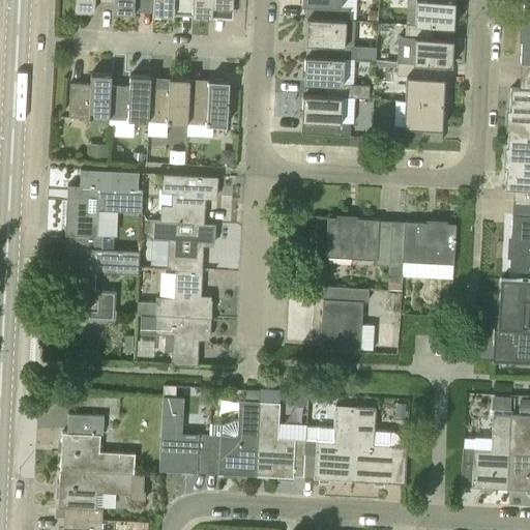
[(75,0),(75,8),(94,9),(94,0),(75,0)]
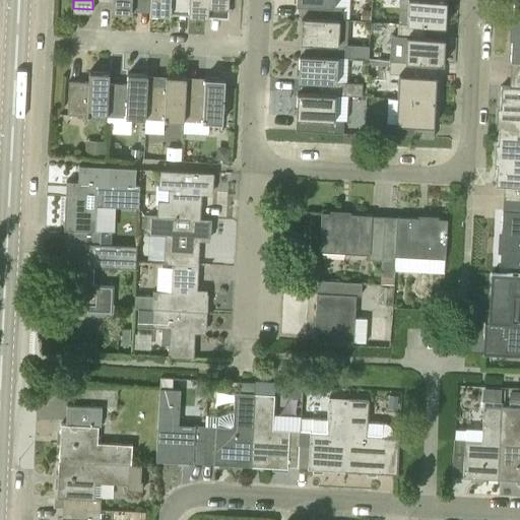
[(112,0),(112,10),(131,11),(131,0),(150,1),(149,0),(112,0)]
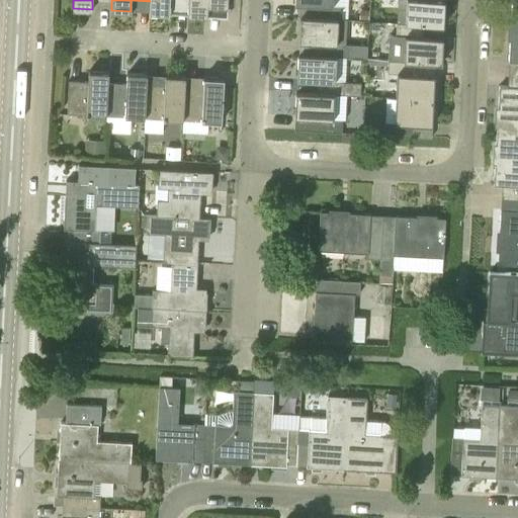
[(149,11),(149,12),(169,14),(170,2),(186,4),(188,4),(187,0),(149,0),(150,1),(149,11)]
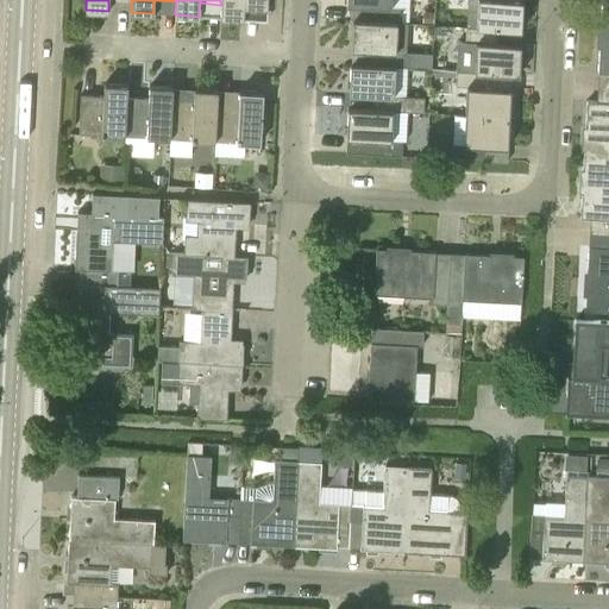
[(220,0),(221,5),(219,5),(219,17),(243,19),(244,6),(267,7),(267,0),(220,0)]
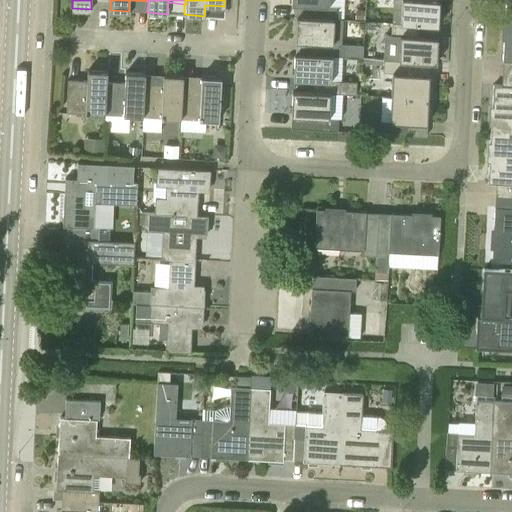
[(291,0),(291,4),(300,5),(300,17),(334,19),(337,19),(338,6),(344,6),(344,0),(291,0)]
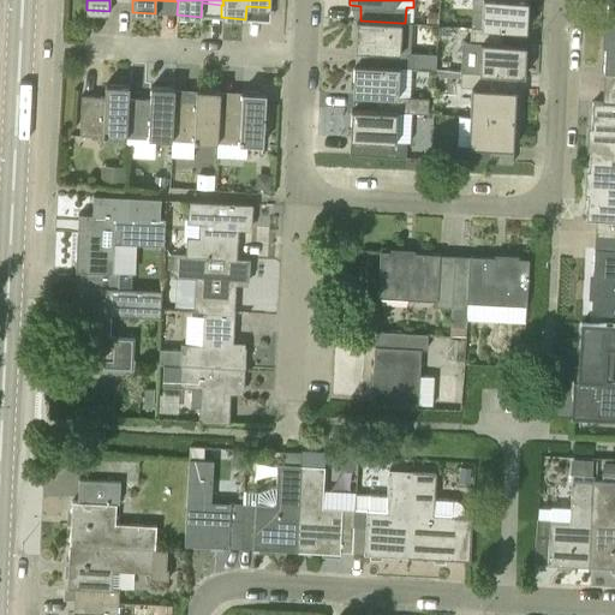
[(483,0),(482,28),(502,29),(526,30),(527,0),(483,0)]
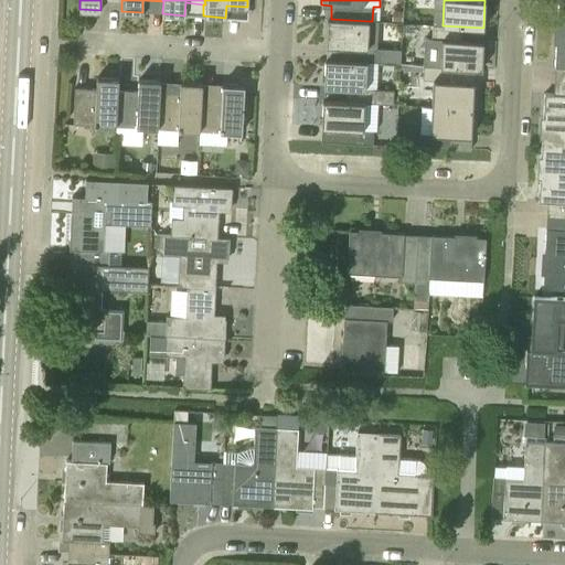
[(404,10),(394,10),(394,21),(403,22),(404,10)]
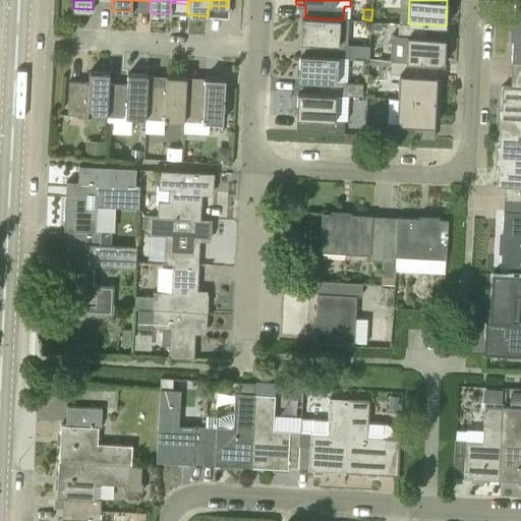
[(512,40),(511,61),(516,62),(515,74),(520,74),(520,11),(514,11),(514,19),(513,40),(512,40)]
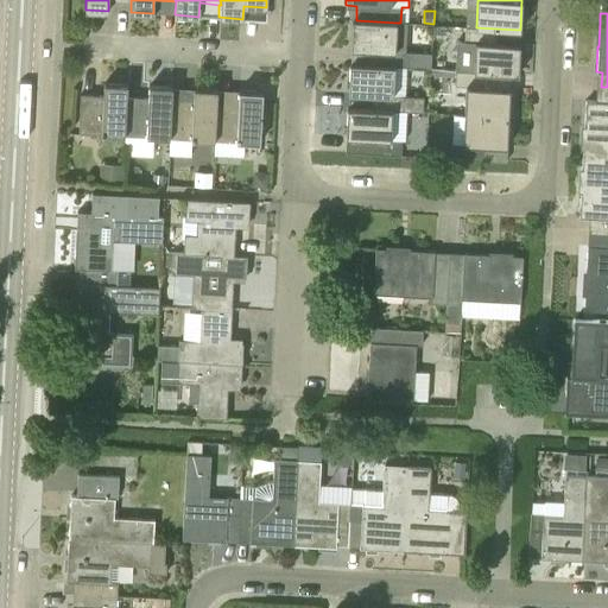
[(352,20),(350,50),(362,50),(362,64),(394,67),(394,65),(431,68),(431,52),(404,51),(396,51),(397,23),(356,20),(352,20)]
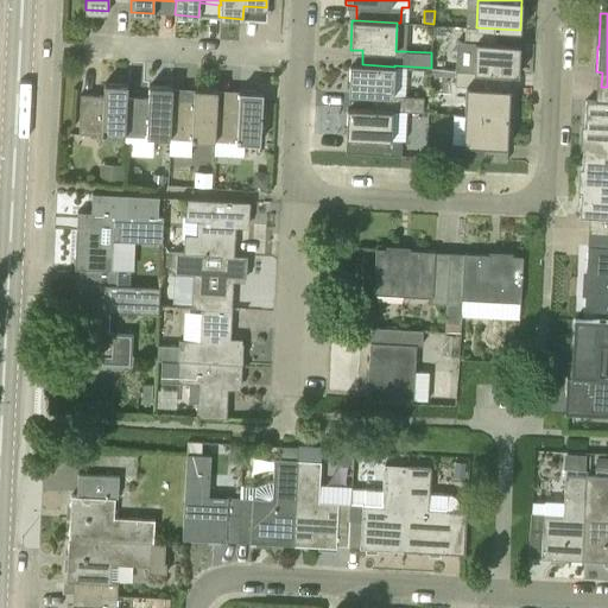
[(457,40),(456,70),(494,73),(518,74),(519,44),(496,43),(496,29),(476,27),(464,26),(463,42),(457,40)]
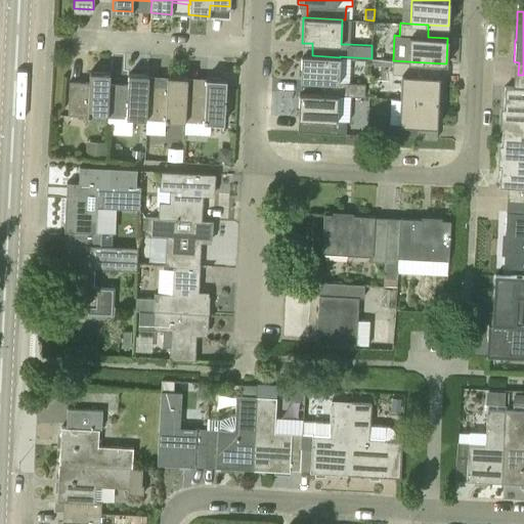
[(301,55),(300,81),(320,82),(319,94),(338,95),(349,96),(365,96),(366,84),(339,83),(340,57),(312,55),(301,55)]
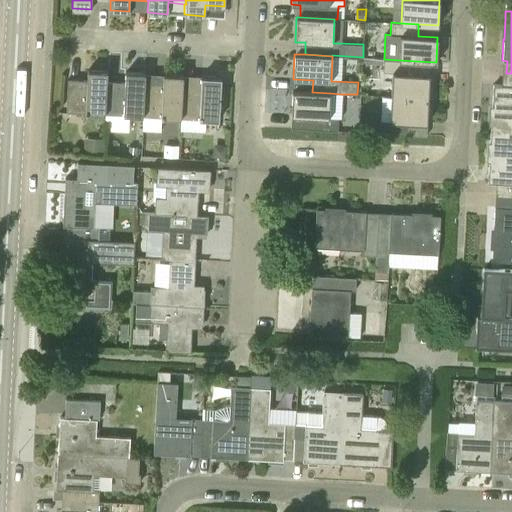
[(384,59),(383,72),(393,73),(392,97),(427,99),(428,74),(416,74),(416,61),(384,59)]
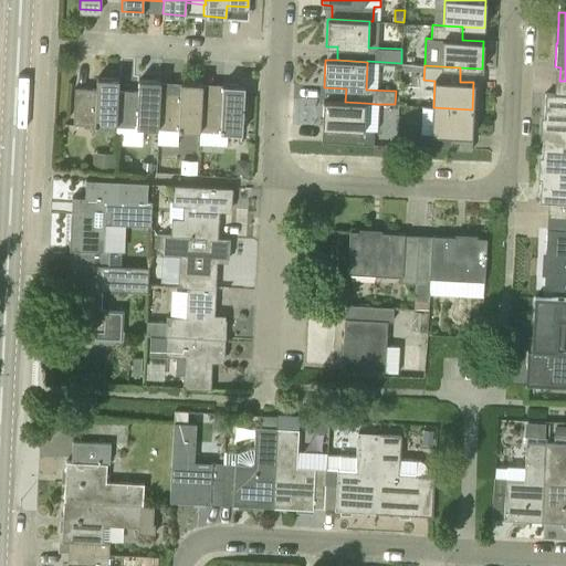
[(116,90),(117,79),(96,77),(95,88),(74,87),(72,123),(114,125),(116,90)]
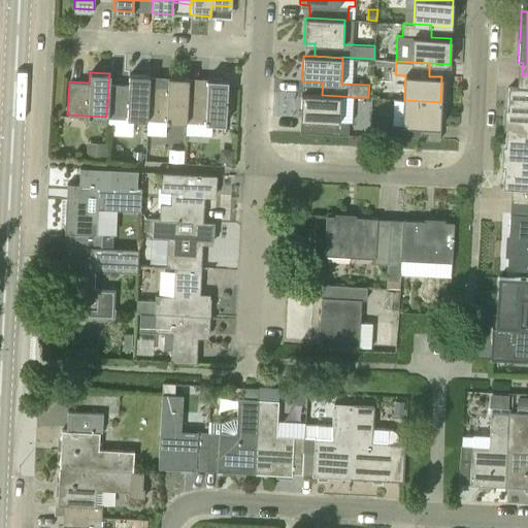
[(147,86),(149,86),(149,75),(128,74),(128,85),(108,84),(106,117),(146,119),(147,86)]
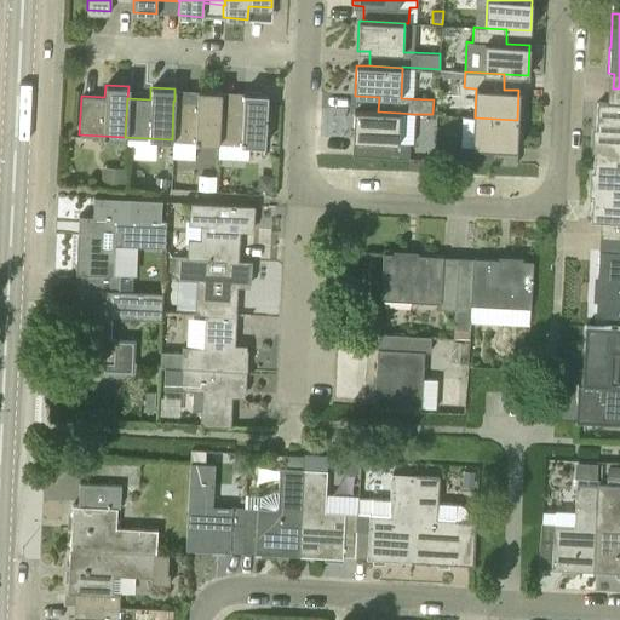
[(595,153),(593,161),(619,162),(619,89),(613,89),(613,103),(607,103),(597,102),(596,127),(595,153)]
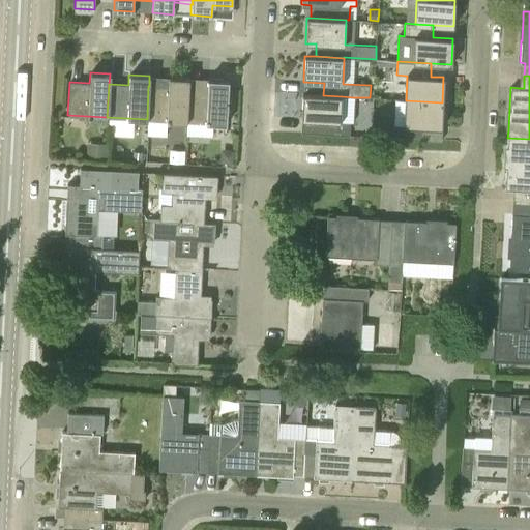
[(148,119),(148,135),(166,136),(167,121),(187,122),(189,88),(190,78),(170,77),(169,87),(150,86),(148,119)]
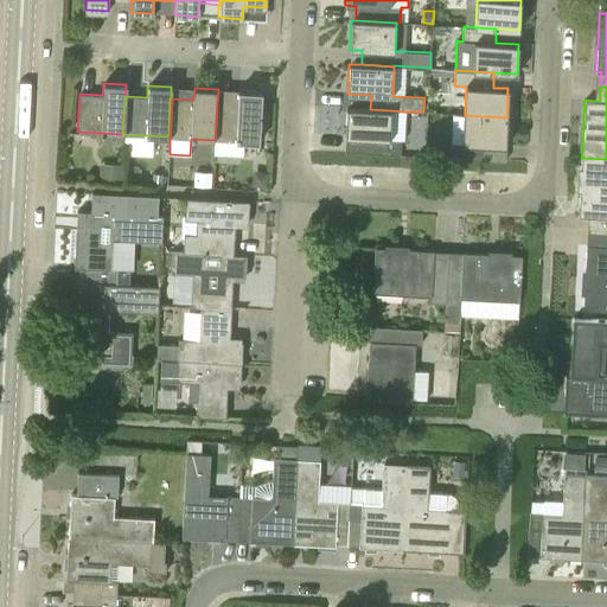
[(215,140),(215,154),(241,157),(242,141),(259,142),(262,91),(238,90),(238,102),(217,101),(215,140)]
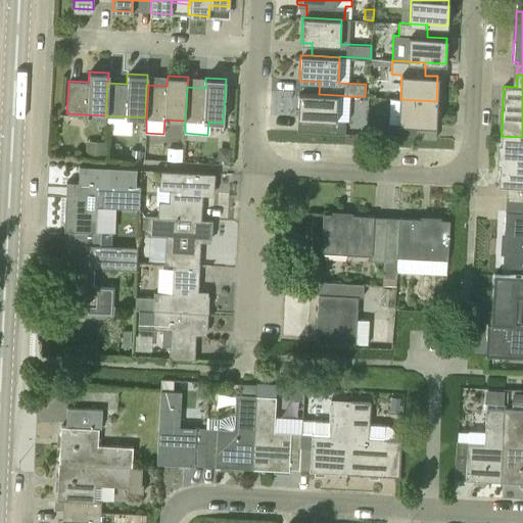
[(300,93),(298,119),(319,120),(318,132),(343,134),(344,122),(336,121),(337,95),(319,94),(300,93)]
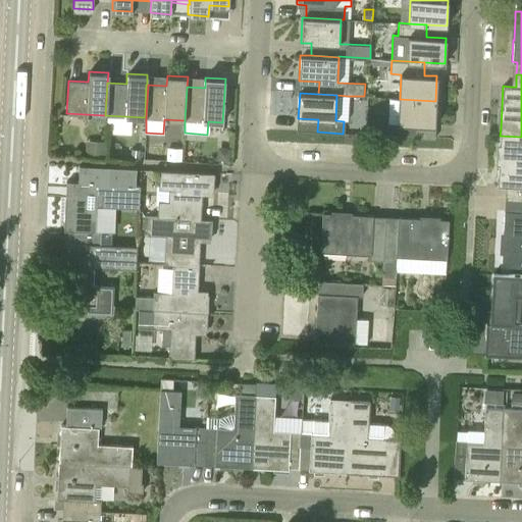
[(388,122),(387,136),(413,137),(414,123),(434,124),(435,101),(400,99),(398,123),(388,122)]
